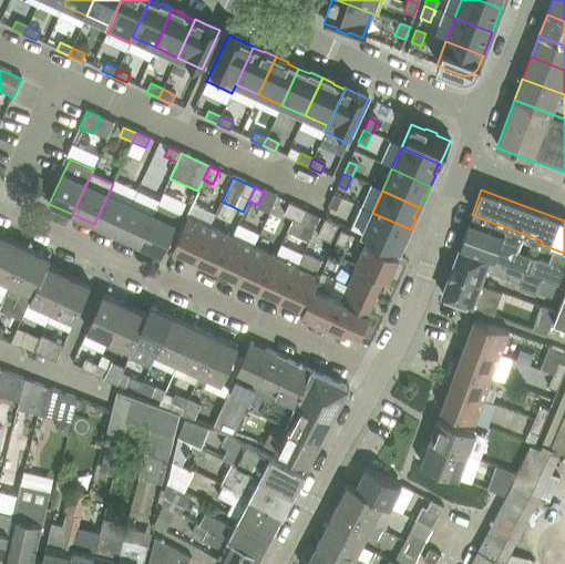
[(117,235),(130,205),(108,195),(94,224),(117,235)]
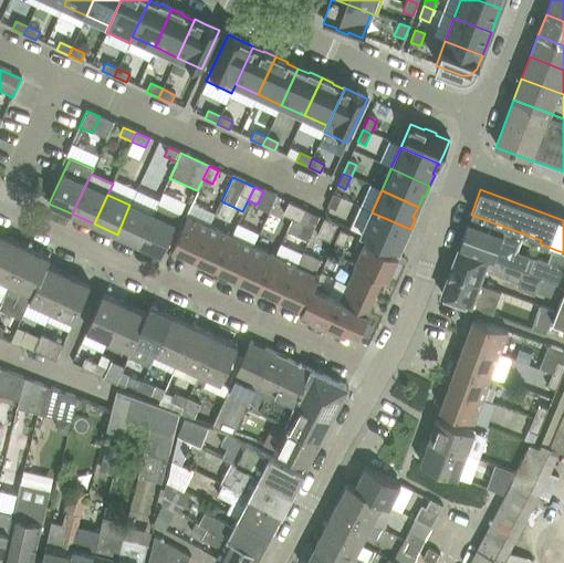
[(333,195),(327,207),(335,210),(341,199),(333,195)]
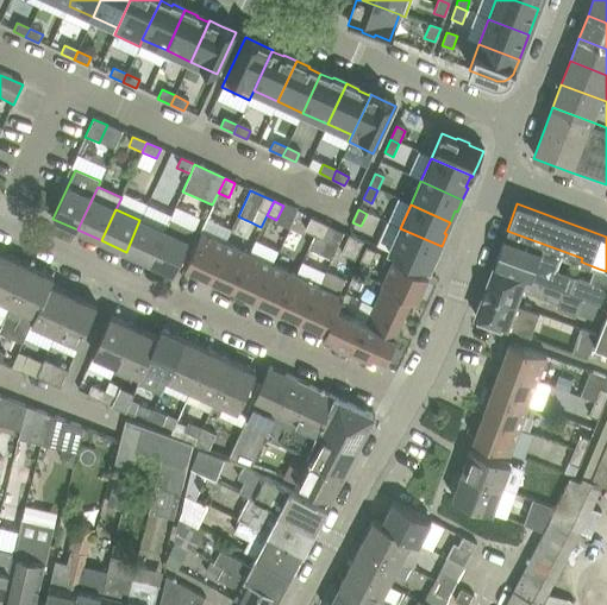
[(304,232),(313,237),(320,222),(311,219),(304,232)]
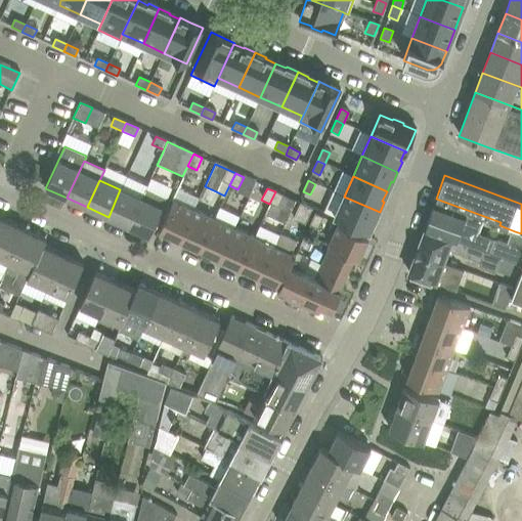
[(129,226),(141,200),(120,189),(109,217),(129,226)]
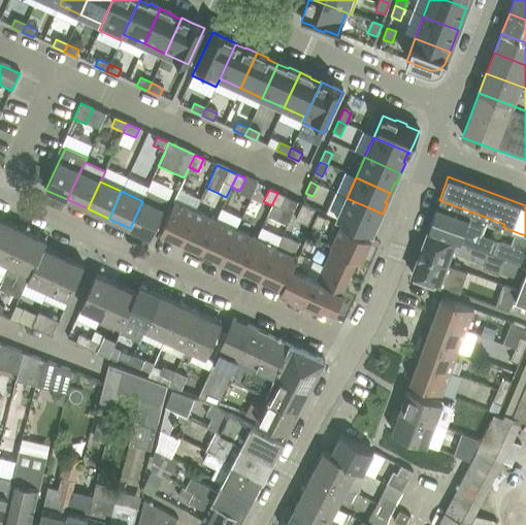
[(146,192),(142,201),(130,228),(151,237),(167,201),(146,192)]
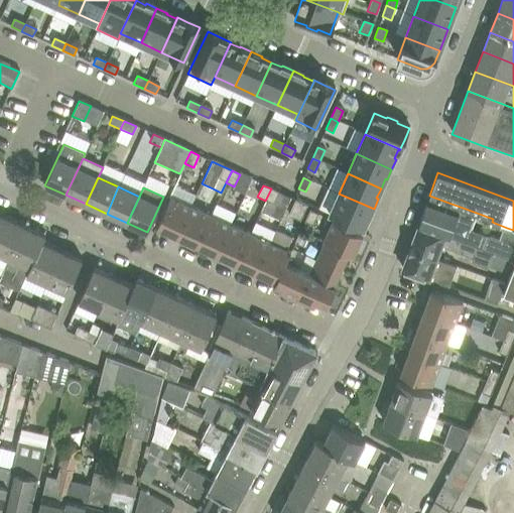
[(265,201),(260,211),(268,215),(280,220),(290,198),(278,193),(271,188),(265,201)]
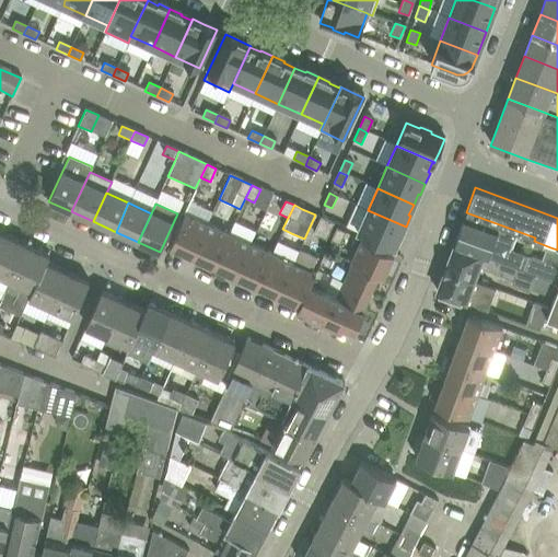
[(406,227),(368,210),(358,233),(394,248),(398,238),(400,238),(406,227)]
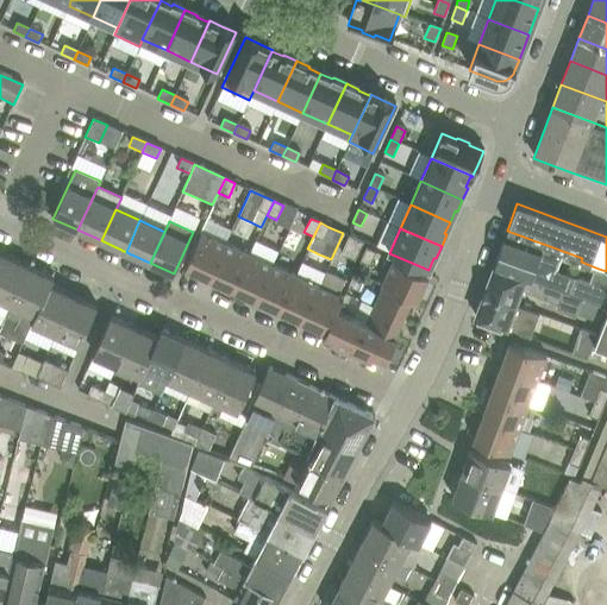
[(208,279),(224,245),(200,234),(185,269),(208,279)]
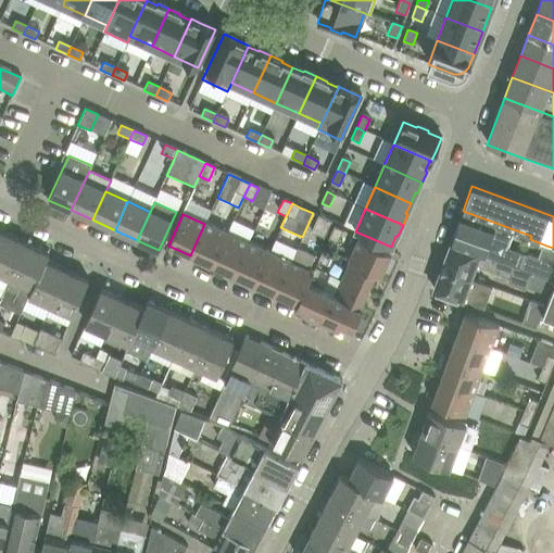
[(324,238),(331,222),(318,216),(311,233),(324,238)]
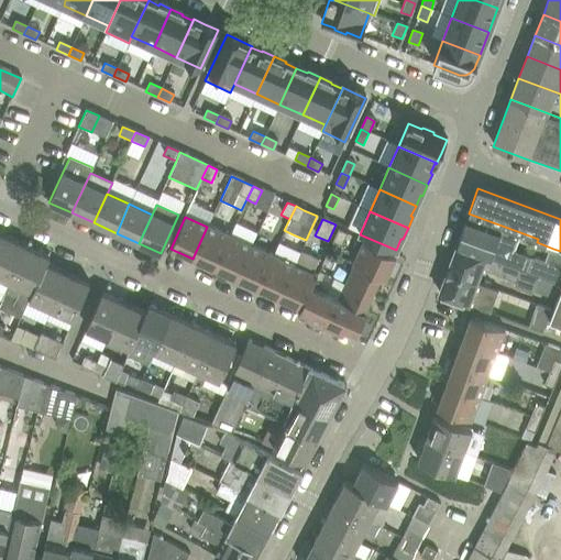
[(519,239),(501,231),(466,219),(457,248),(525,273),(538,277),(559,285),(560,280),(560,251),(553,249),(548,264),(515,252),(519,239)]
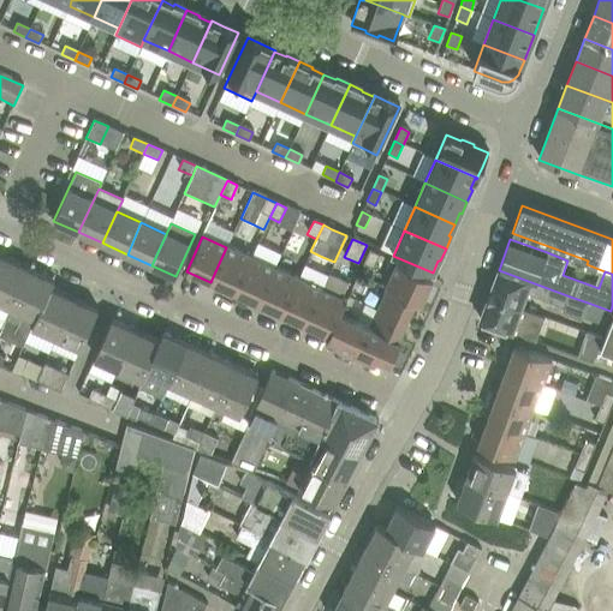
[(234,293),(250,258),(226,247),(210,282),(234,293)]
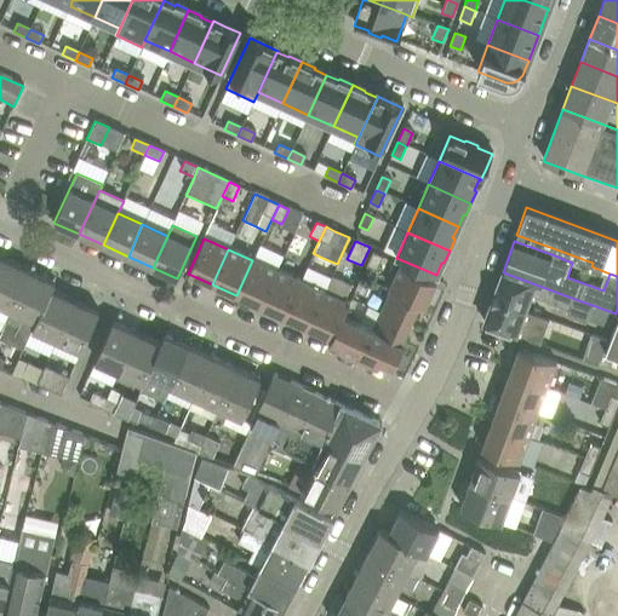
[(376,271),(382,258),(372,253),(366,266),(376,271)]
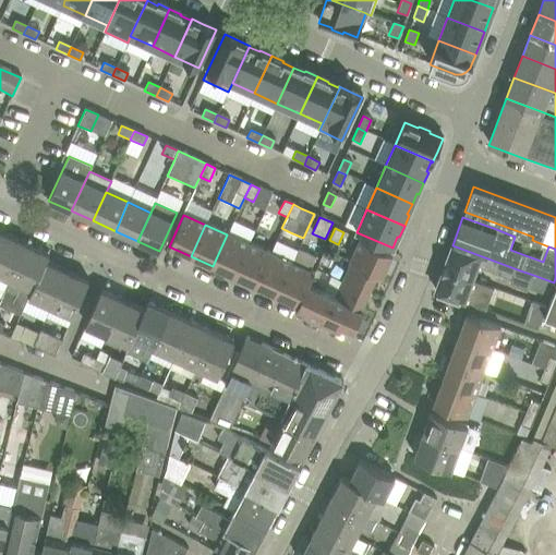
[(233,276),(249,244),(227,234),(213,266),(233,276)]
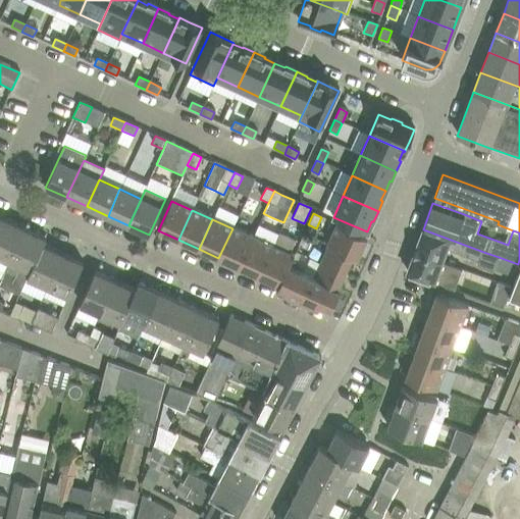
[(0,258),(10,263),(26,229),(5,220),(0,231),(0,258)]
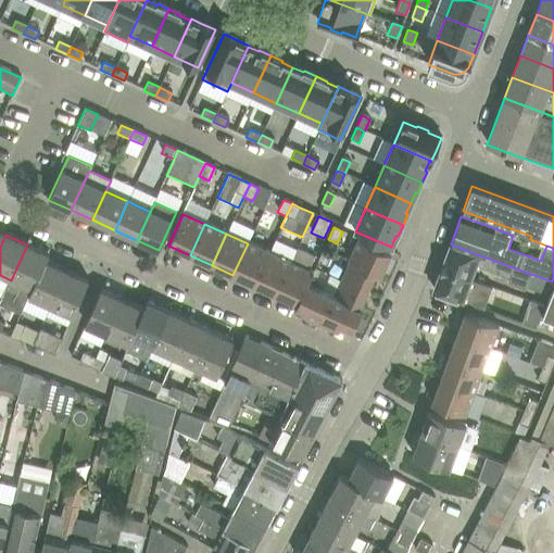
[(391,253),(370,244),(359,238),(347,263),(349,263),(348,266),(373,278),(375,274),(380,276),(391,253)]
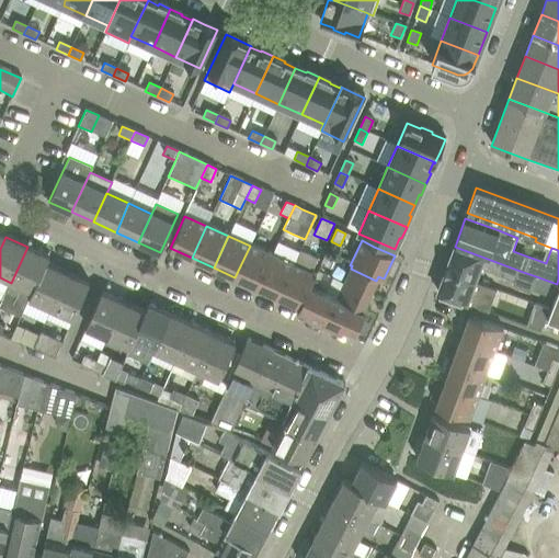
[(257,287),(271,255),(250,246),(235,277),(257,287)]
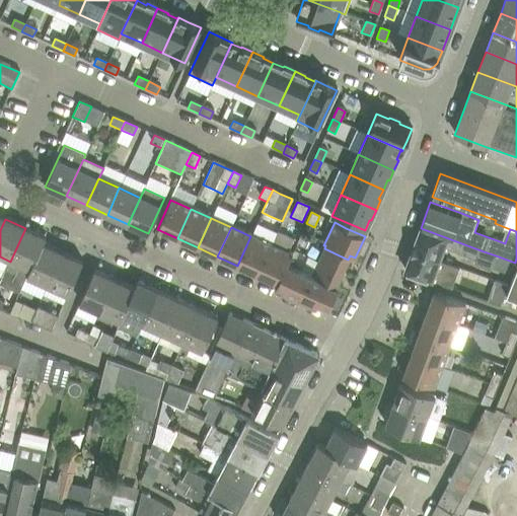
[(42,243),(43,244),(46,237),(25,228),(10,262),(6,271),(14,275),(11,281),(22,286),(26,277),(29,270),(29,271),(42,243)]
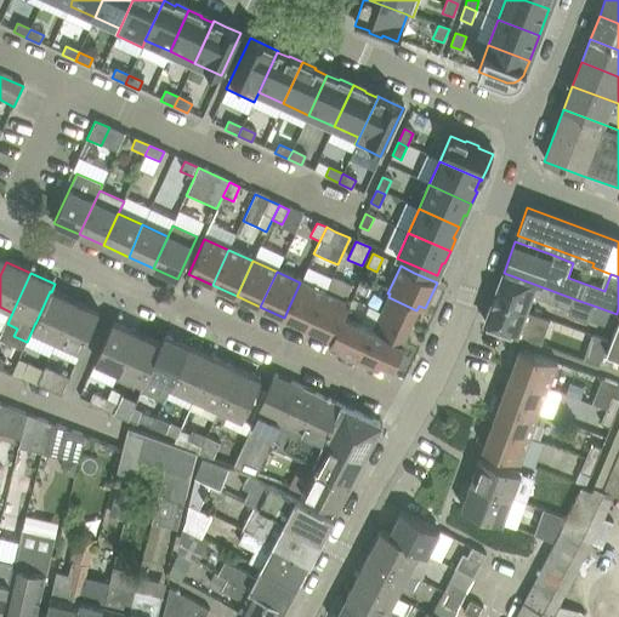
[(504,273),(493,301),(526,312),(529,313),(535,298),(569,310),(568,314),(611,330),(617,314),(579,301),(504,273)]
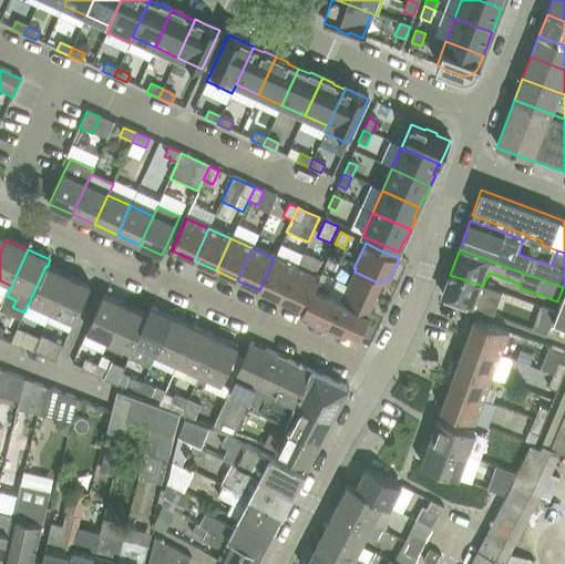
[(330,255),(325,267),(334,270),(338,258),(330,255)]
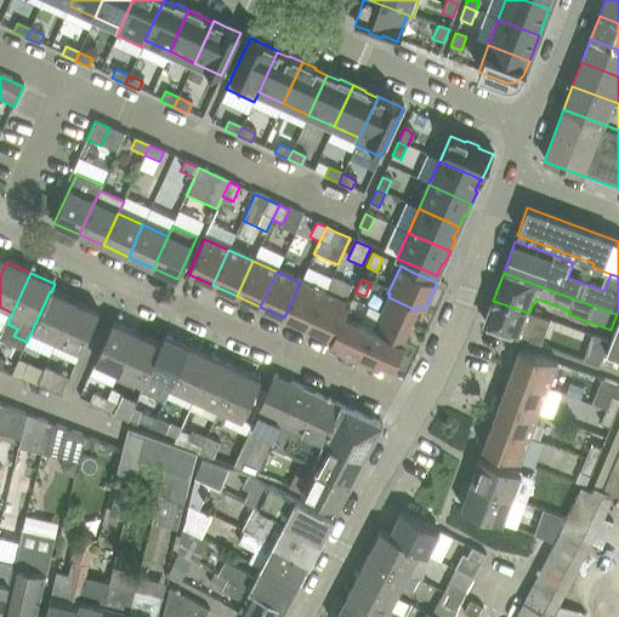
[(306,327),(322,293),(300,283),(284,318),(306,327)]
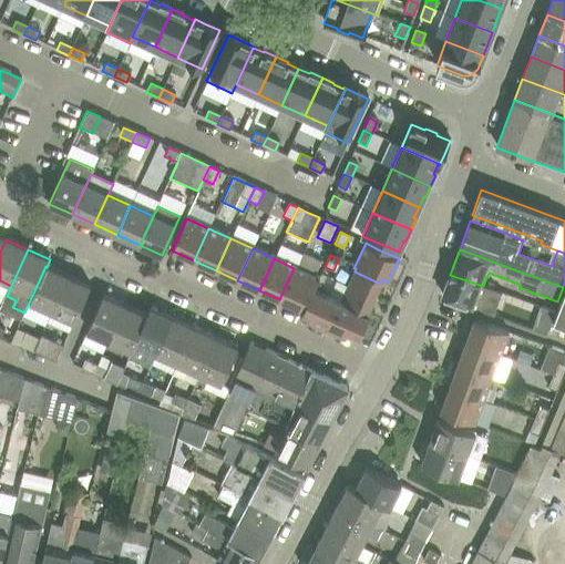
[(51,313),(68,276),(47,267),(45,266),(32,296),(32,295),(29,303),(51,313)]
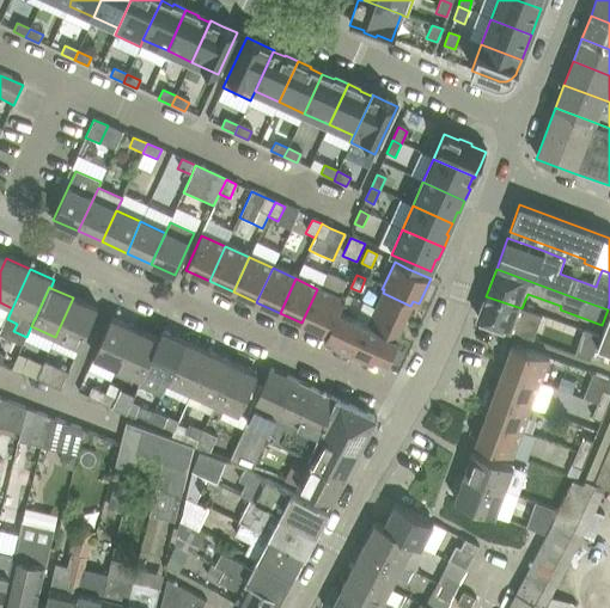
[(323,333),(339,299),(317,289),(302,323),(323,333)]
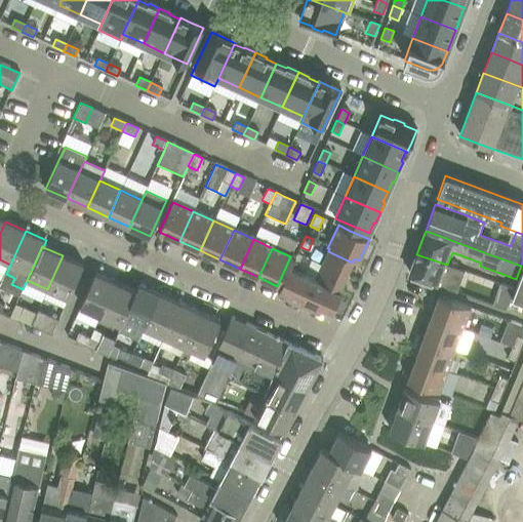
[(340,289),(352,263),(328,251),(316,277),(340,289)]
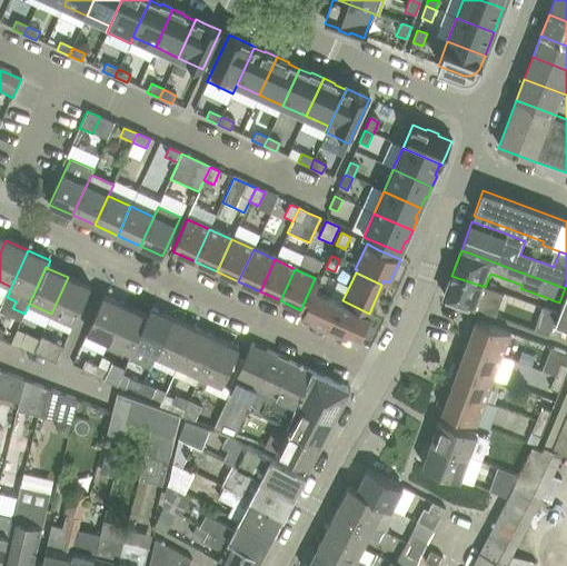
[(451,276),(443,298),(471,308),(495,317),(504,294),(494,290),(451,276)]
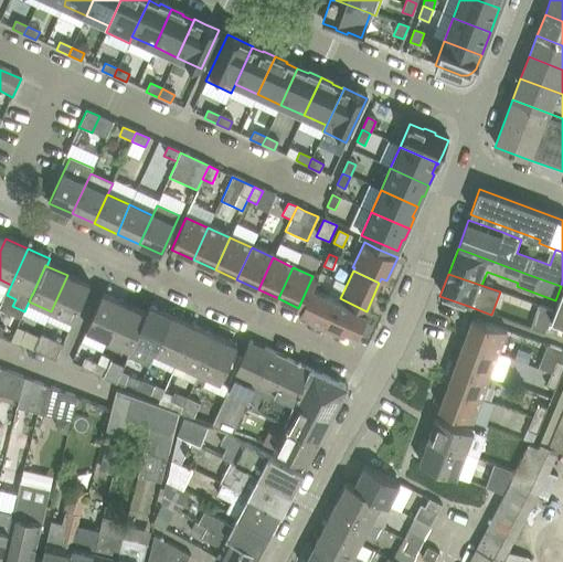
[(89,285),(67,275),(51,311),(73,321),(89,285)]
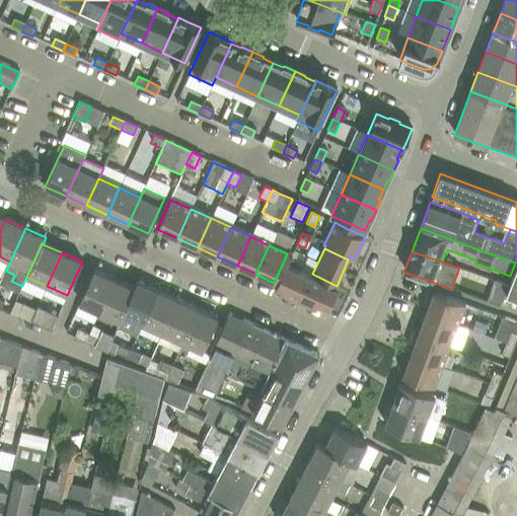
[(288,253),(275,283),(277,284),(276,286),(277,286),(276,290),(286,294),(326,313),(327,312),(338,289),(336,287),(337,286),(312,274),(311,278),(286,267),(291,255),(288,253)]
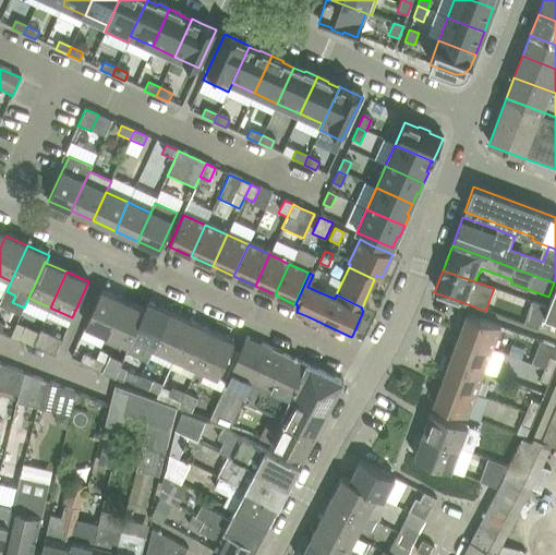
[(555,322),(555,285),(544,317),(555,322)]
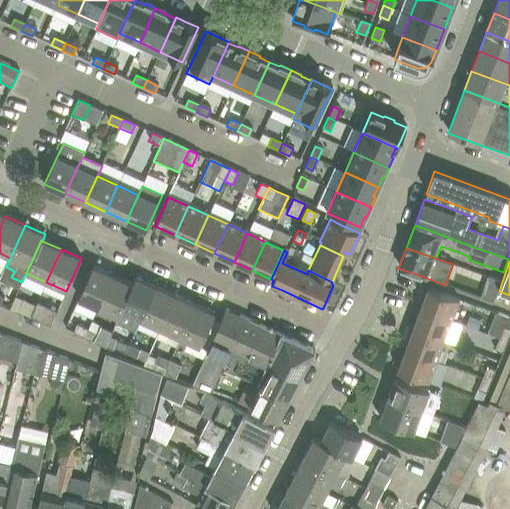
[(97,310),(112,276),(93,267),(77,301),(97,310)]
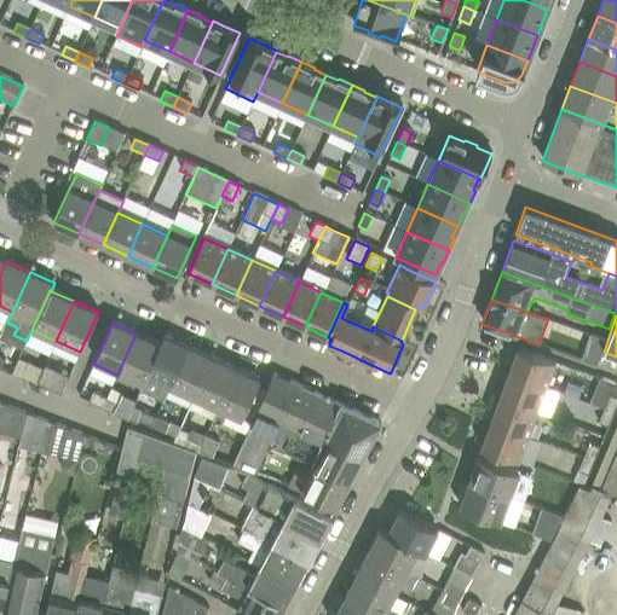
[(160,344),(160,343),(136,334),(117,375),(143,386),(145,378),(145,377),(160,344)]
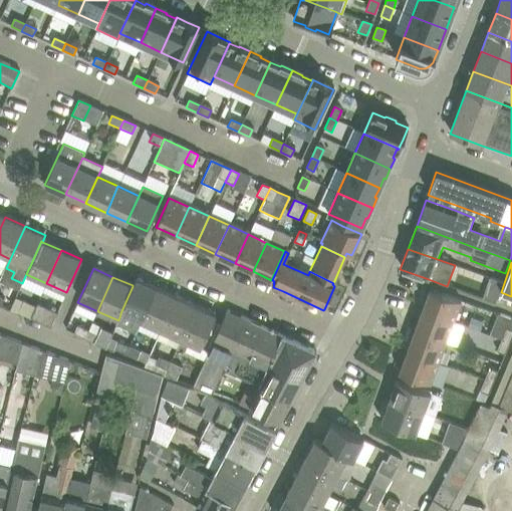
[(489,278),(486,287),(498,292),(501,283),(489,278)]
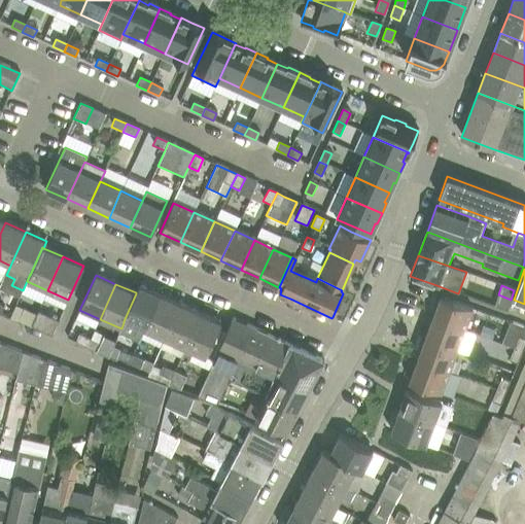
[(121,328),(119,334),(138,342),(139,339),(143,330),(160,295),(139,286),(136,292),(136,293),(124,321),(124,322),(121,328)]
